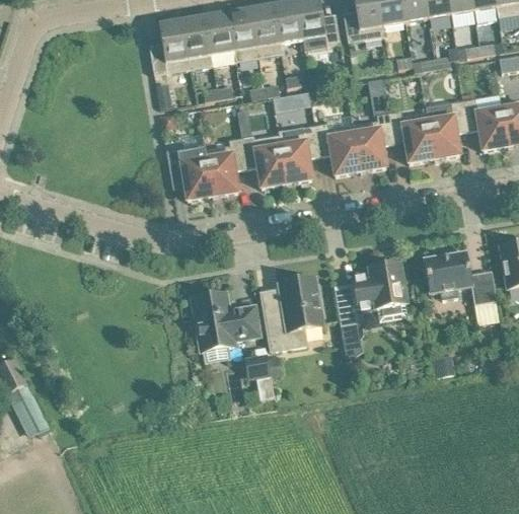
[(302,0),(296,1),(302,40),(304,50),(341,44),(336,14),(322,16),(319,0),(302,0)]
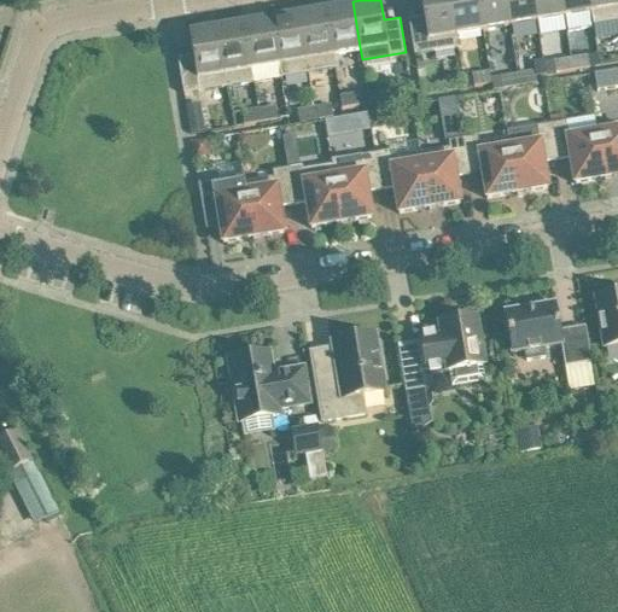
[(455,30),(450,0),(421,0),(424,12),(408,15),(415,51),(458,44),(455,30)]
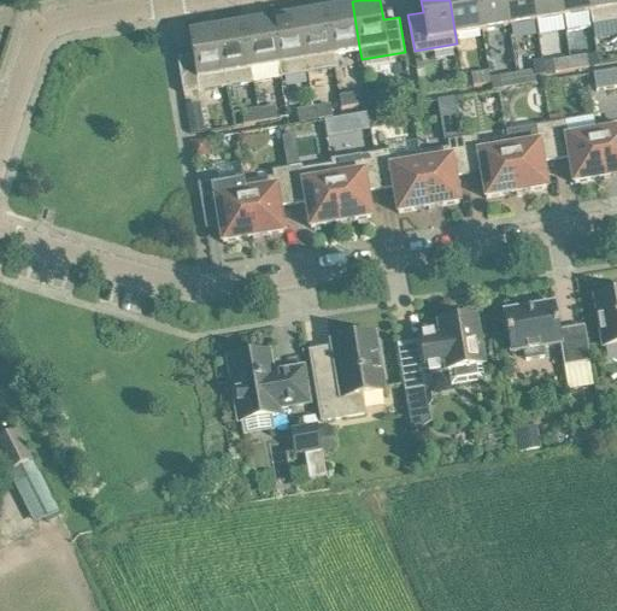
[(482,25),(477,0),(450,0),(454,30),(482,25)]
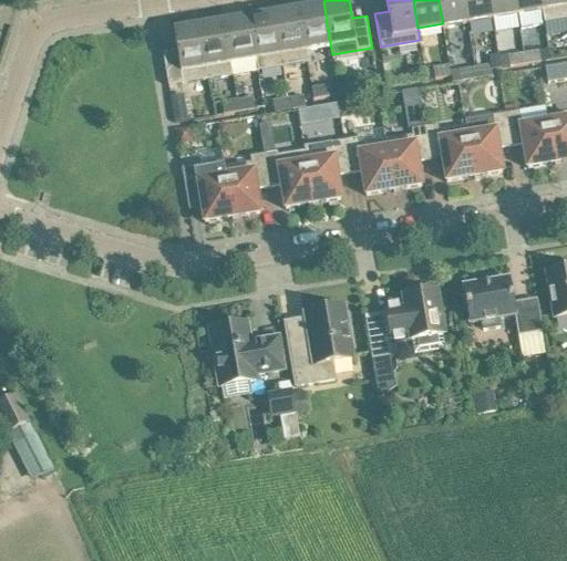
[(467,20),(464,0),(439,0),(443,23),(467,20)]
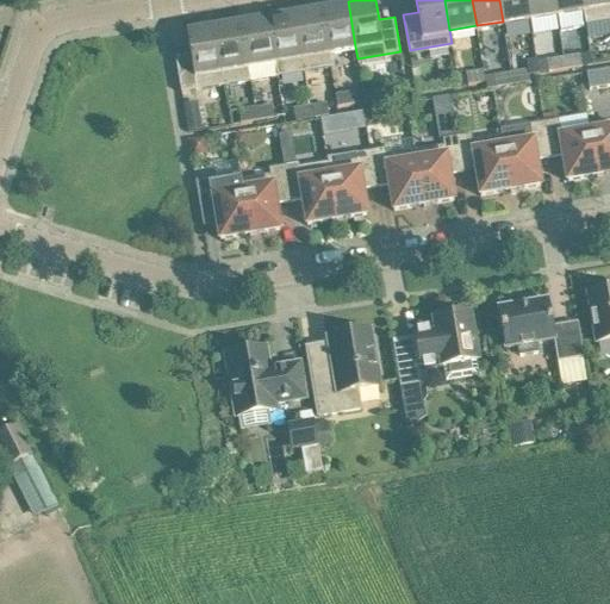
[(530,17),(527,0),(499,0),(503,22),(530,17)]
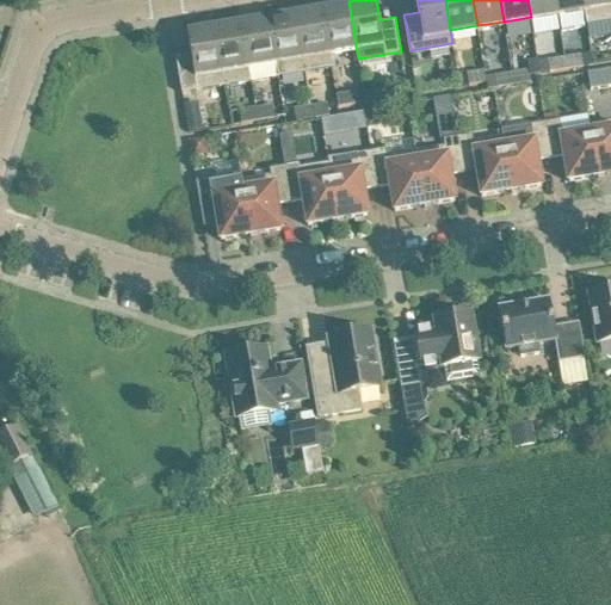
[(557,12),(555,0),(528,0),(531,17),(557,12)]
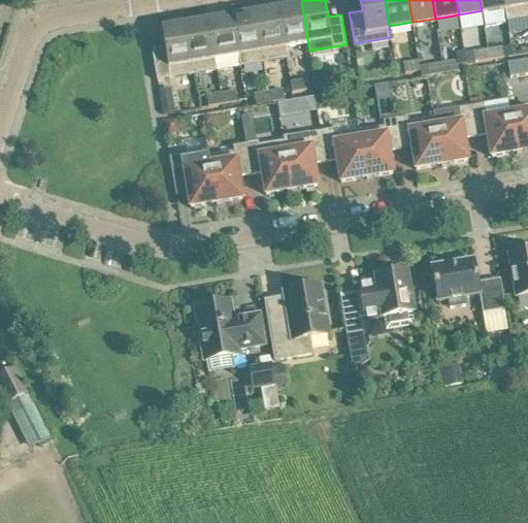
[(505,6),(503,0),(480,0),(482,10),(505,6)]
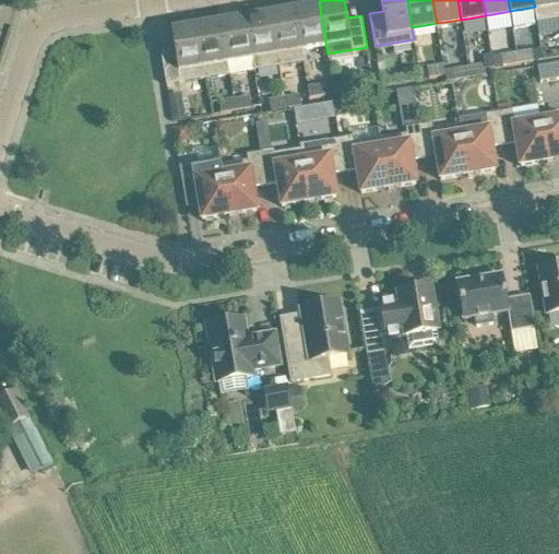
[(533,0),(535,7),(536,19),(558,14),(558,0),(533,0)]
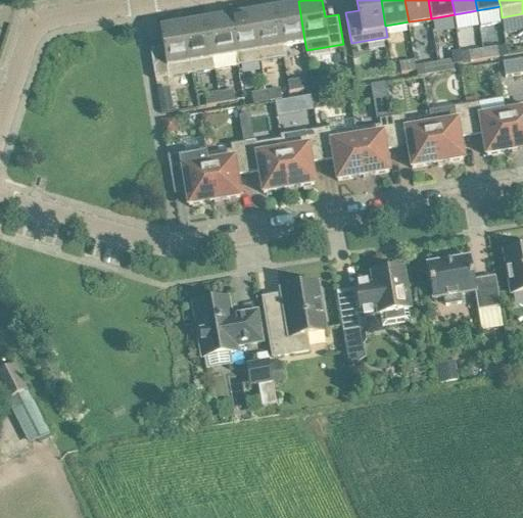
[(304,40),(298,1),(275,5),(282,43),(304,40)]
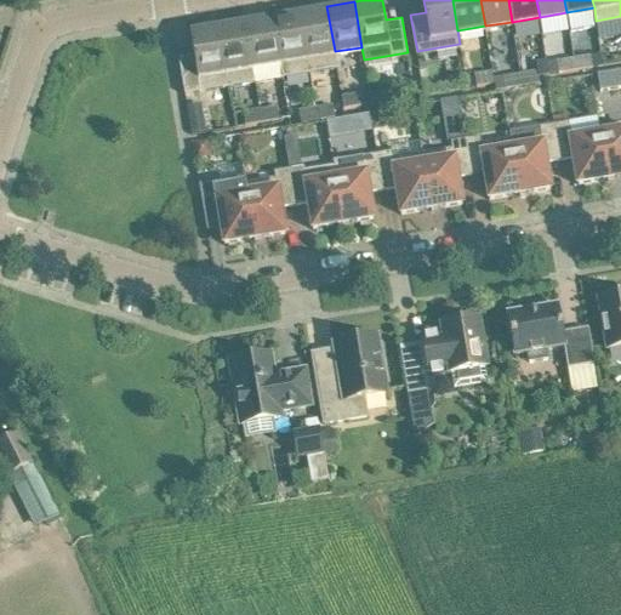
[(335,51),(326,6),(300,10),(309,69),(337,64),(335,51)]
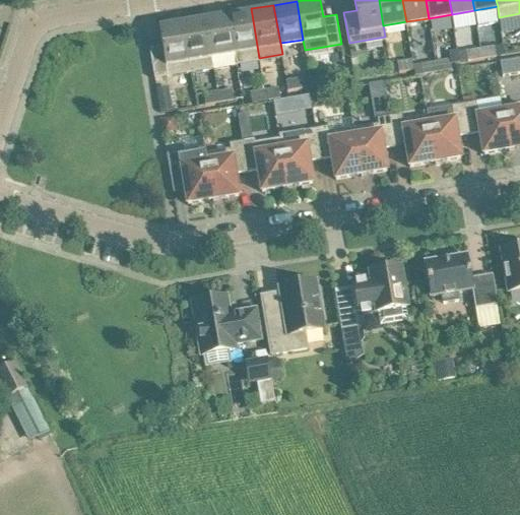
[(259,58),(251,8),(229,12),(237,61),(259,58)]
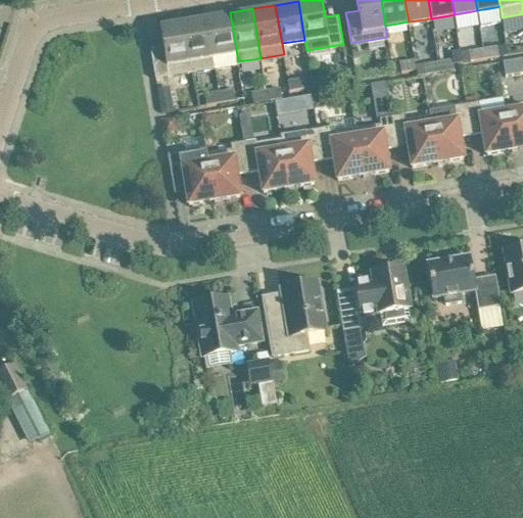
[(238,61),(230,12),(206,16),(215,65),(238,61)]
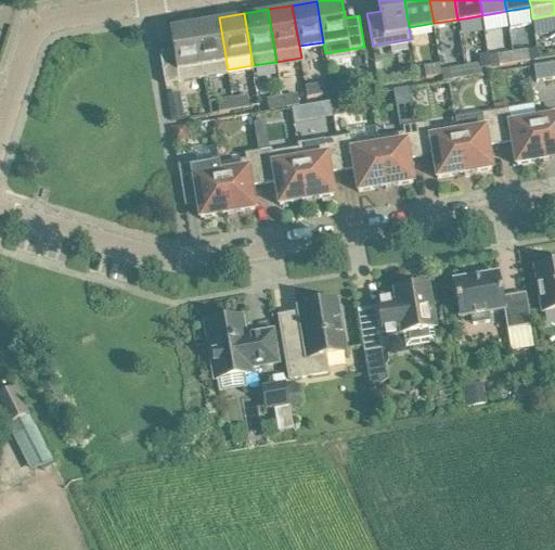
[(228,69),(219,17),(195,22),(204,74),(228,69)]
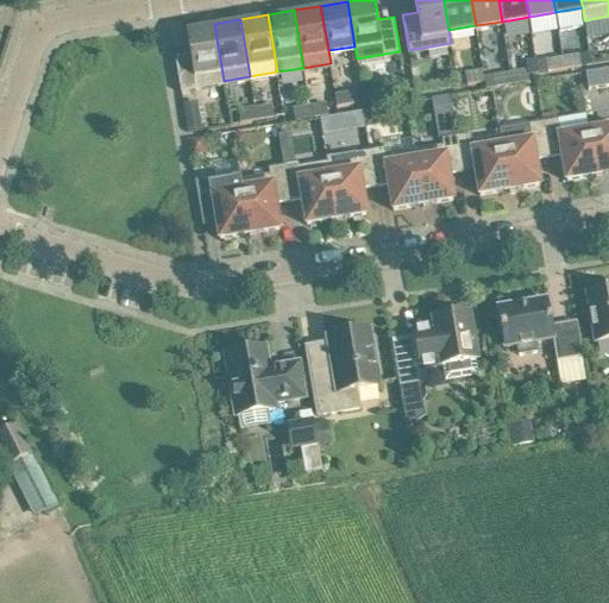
[(224,81),(214,24),(186,29),(190,50),(175,52),(181,88),(224,81)]
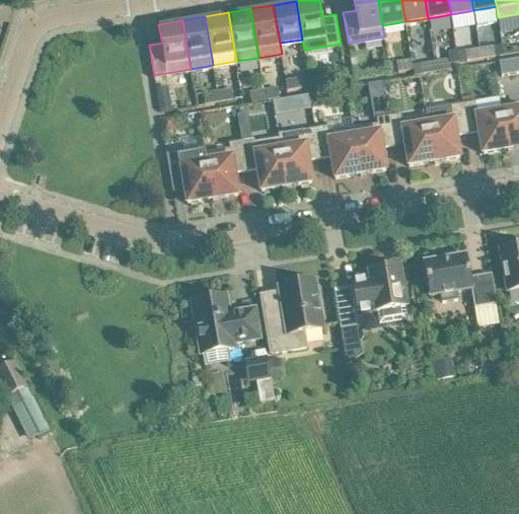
[(494,43),(479,45),(482,55),(496,53),(494,43)]
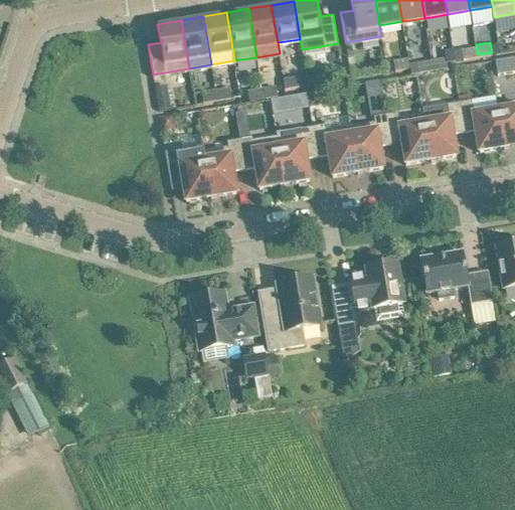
[(478,54),(476,44),(462,47),(464,57),(478,54)]
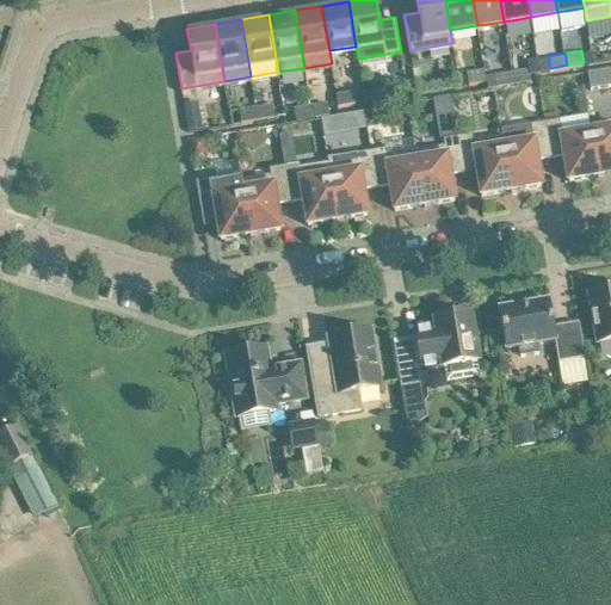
[(610,81),(610,65),(587,68),(591,86),(610,81)]
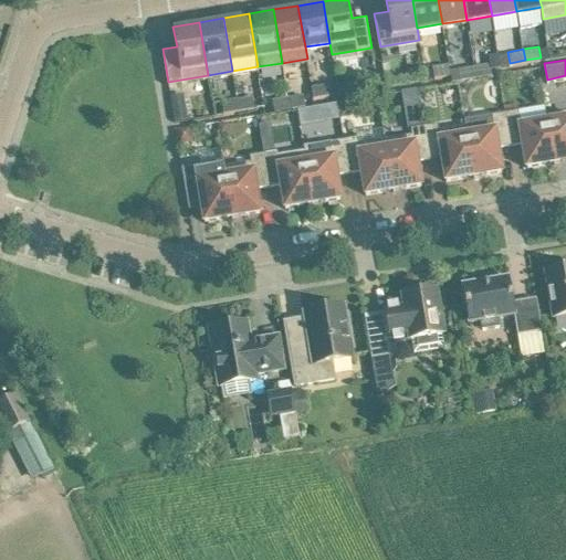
[(490,61),(474,64),(477,75),(492,72),(490,61)]
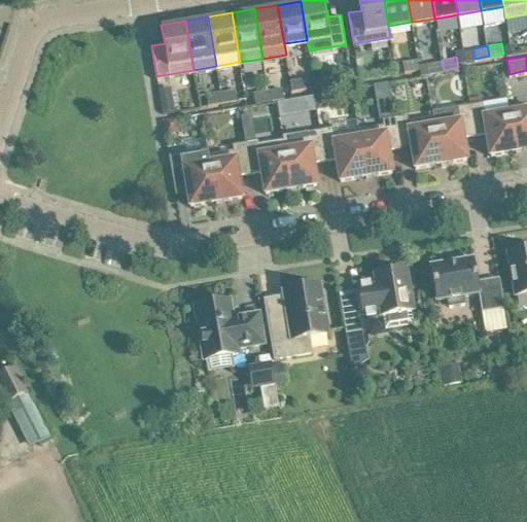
[(419,67),(417,58),(402,60),(405,70),(419,67)]
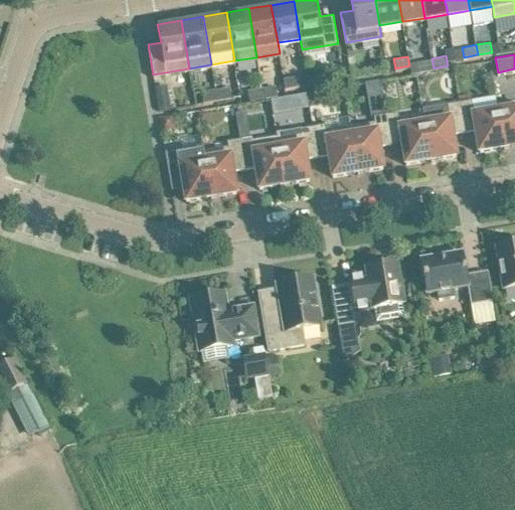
[(434,68),(432,58),(417,60),(418,70),(434,68)]
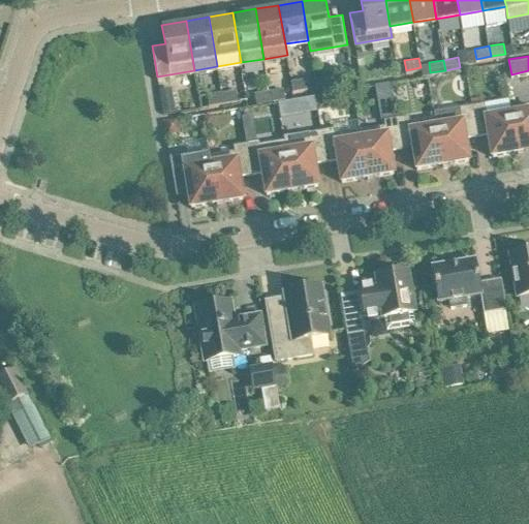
[(291,79),(292,89),(307,87),(306,76),(291,79)]
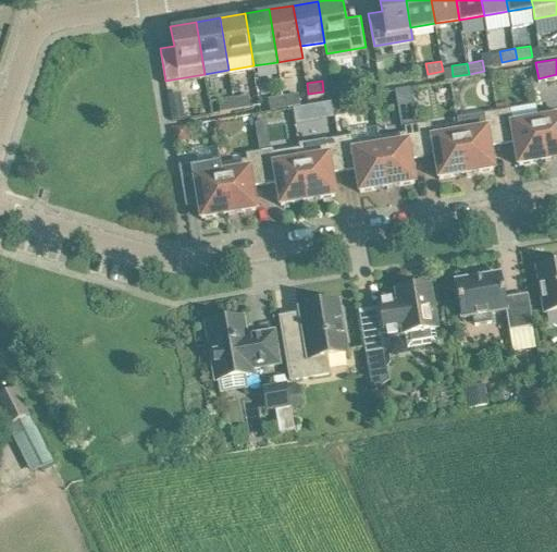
[(298,90),(283,94),(285,105),(300,101),(298,90)]
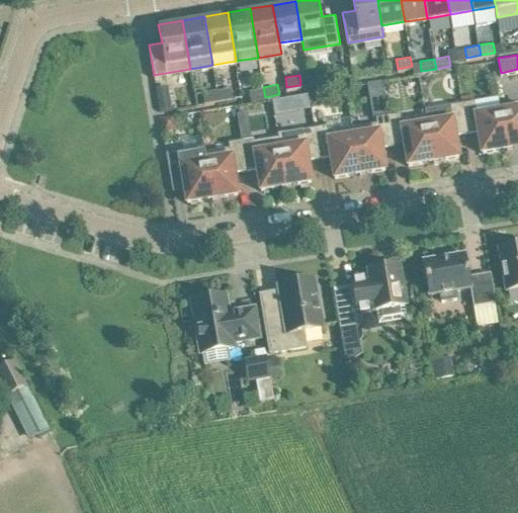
[(231,86),(217,89),(219,99),(233,96),(231,86)]
